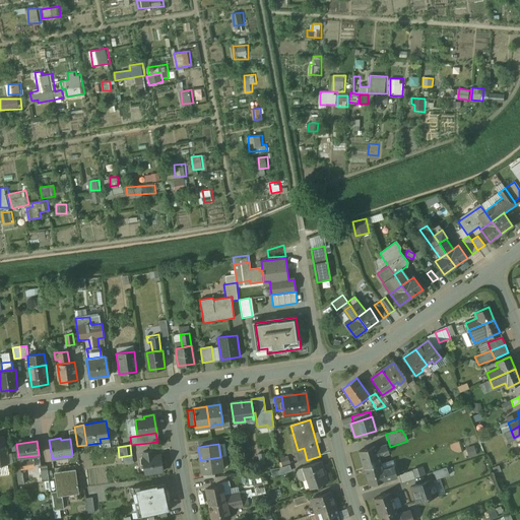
[(387,445),(376,448),(379,457),(389,454),(387,445)]
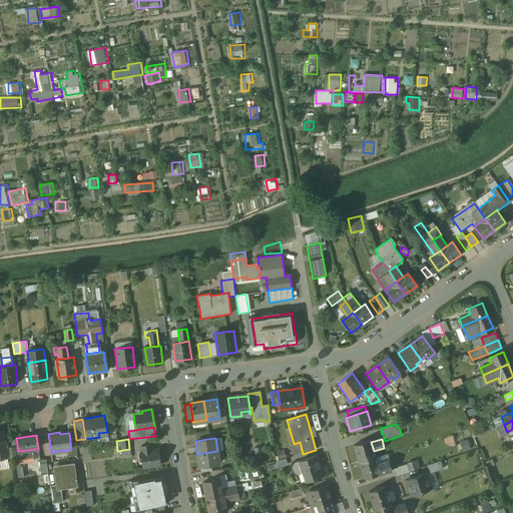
[(467,439),(459,442),(461,451),(469,448),(467,439)]
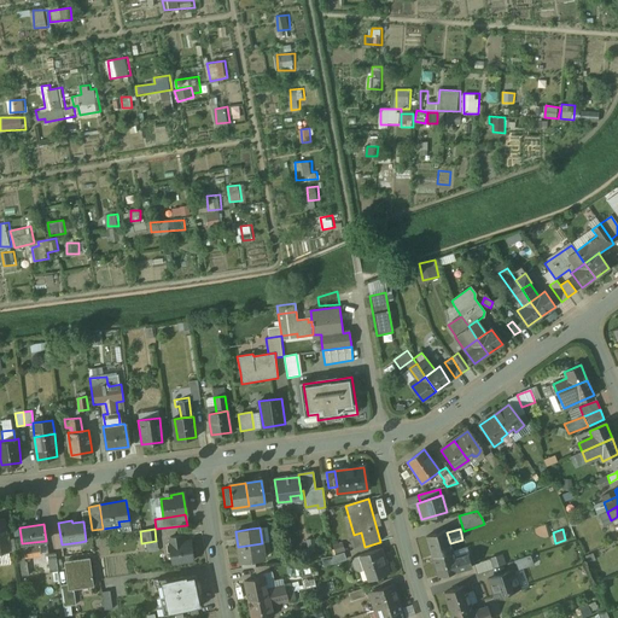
[(445,531),(426,536),(432,558),(453,552),(450,543),(447,532),(445,531)]
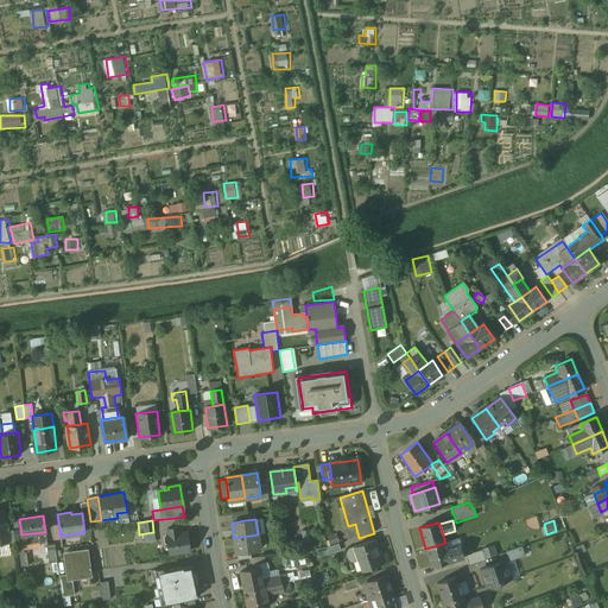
[(177,527),(166,530),(168,536),(166,536),(169,555),(190,551),(187,532),(178,533),(177,527)]
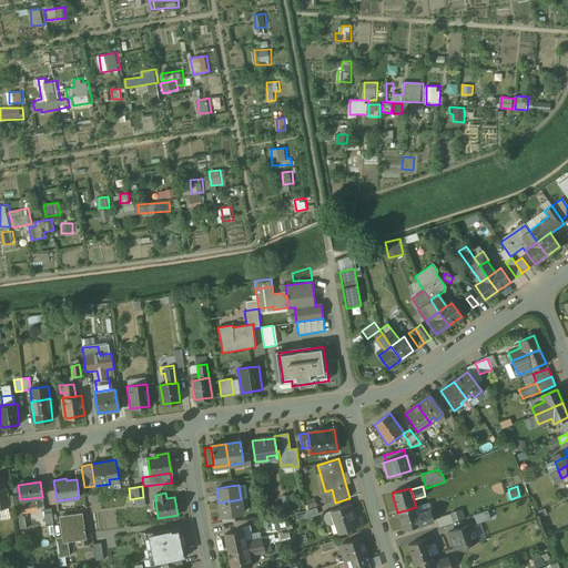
[(241,499),(219,503),(221,517),(234,515),(243,514),(241,499)]
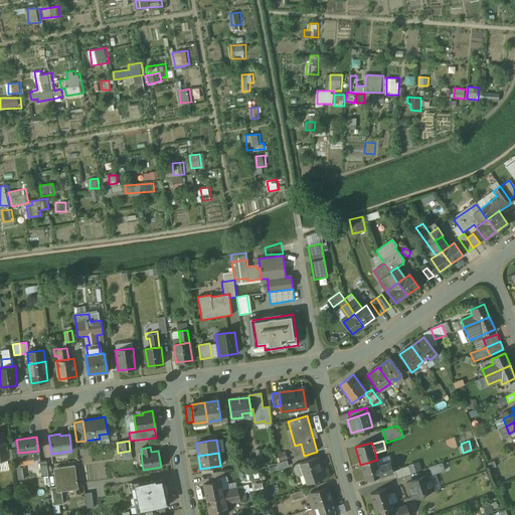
[(317,459),(301,464),(305,476),(308,484),(325,479),(321,468),(320,468),(317,459)]
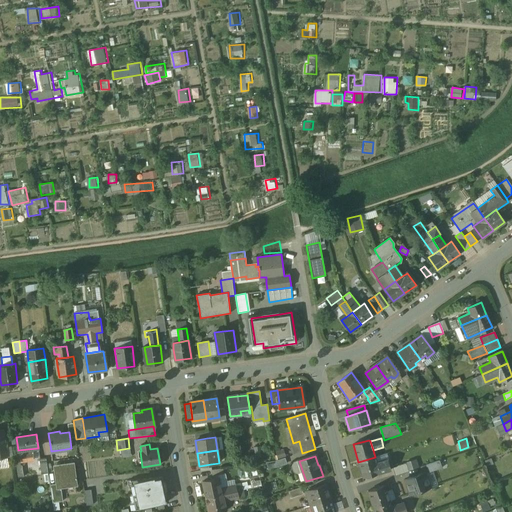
[(375,457),(358,462),(363,478),(380,473),(380,472),(377,464),(375,457)]
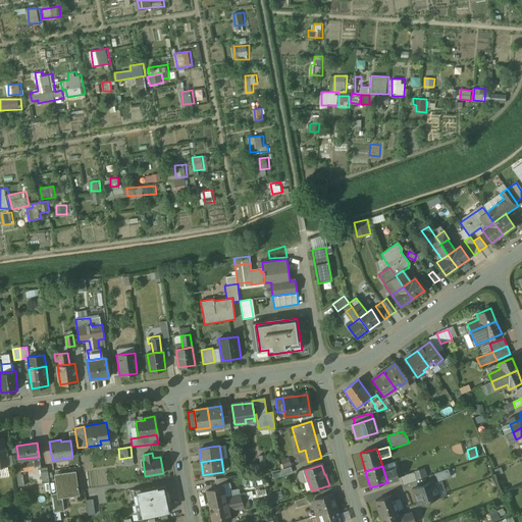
[(272,471),(274,478),(293,474),(291,467),(272,471)]
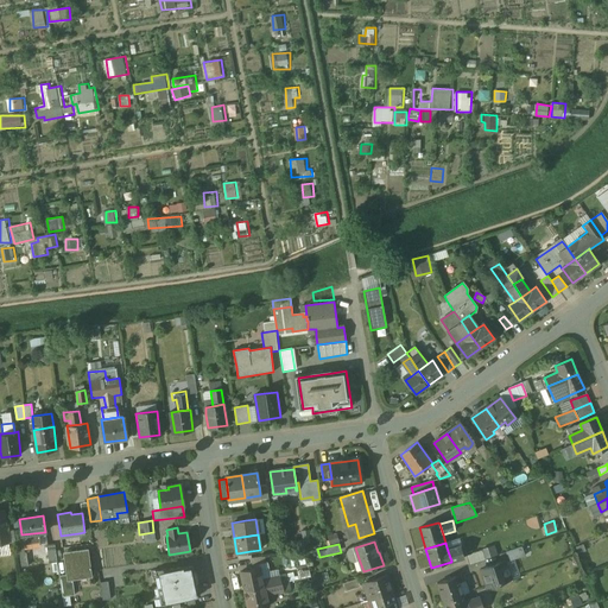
[(57,562),(55,545),(46,546),(49,563),(57,562)]
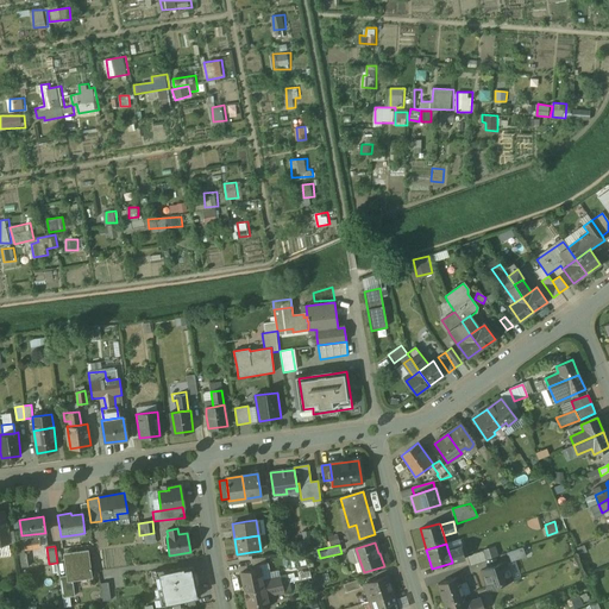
[(356,548),(350,551),(346,556),(349,562),(355,565),(360,563),(356,548)]
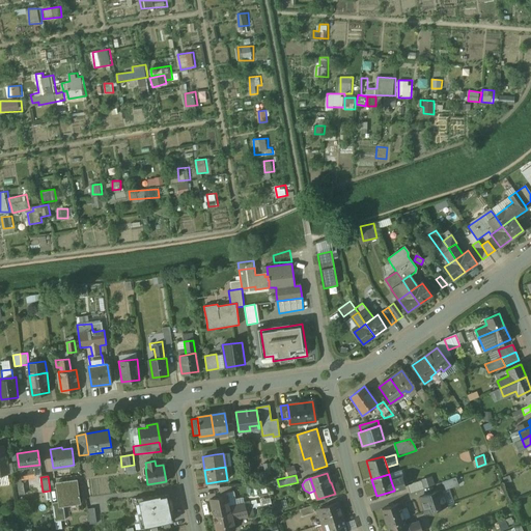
[(401,478),(391,481),(394,490),(404,486),(401,478)]
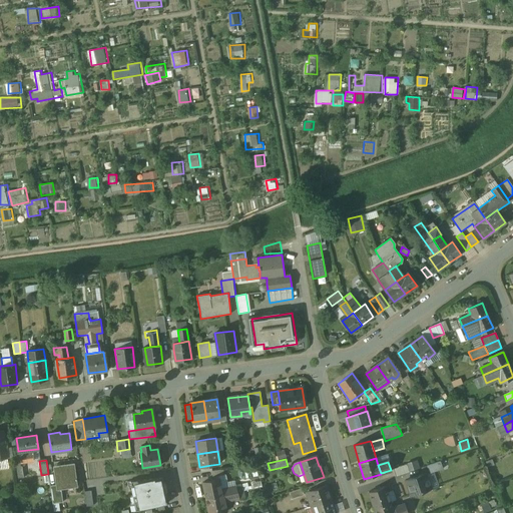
[(441,462),(427,466),(429,474),(443,469),(441,462)]
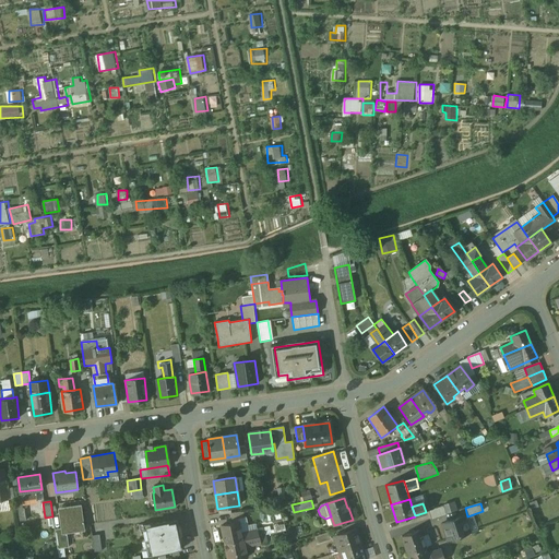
[(80,507),(59,510),(62,528),(62,532),(67,531),(83,528),(80,507)]
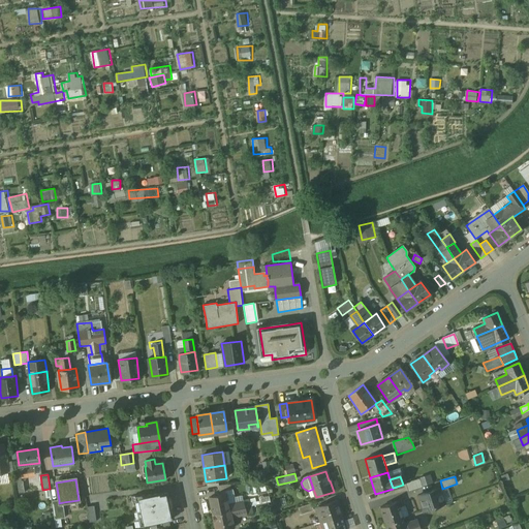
[(419,479),(406,484),(408,491),(422,487),(419,479)]
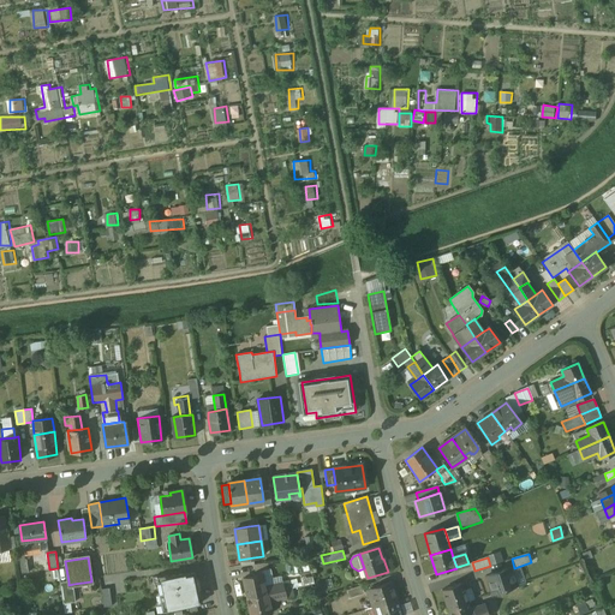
[(511,568),(487,577),(493,595),(517,586),(511,568)]
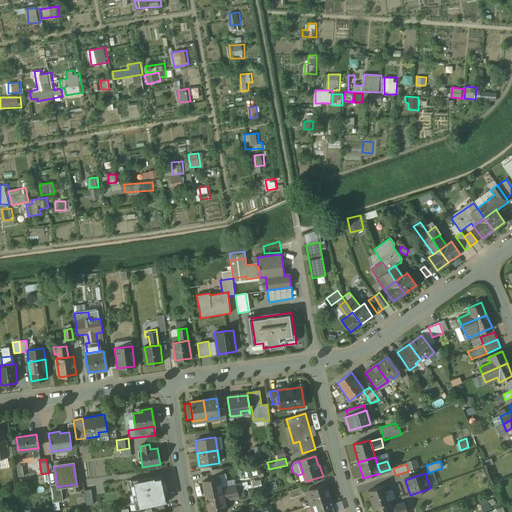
[(162,475),(130,480),(130,481),(132,480),(132,485),(131,486),(133,495),(134,504),(135,503),(136,508),(135,509),(136,509),(167,503),(165,492),(166,492),(162,475)]
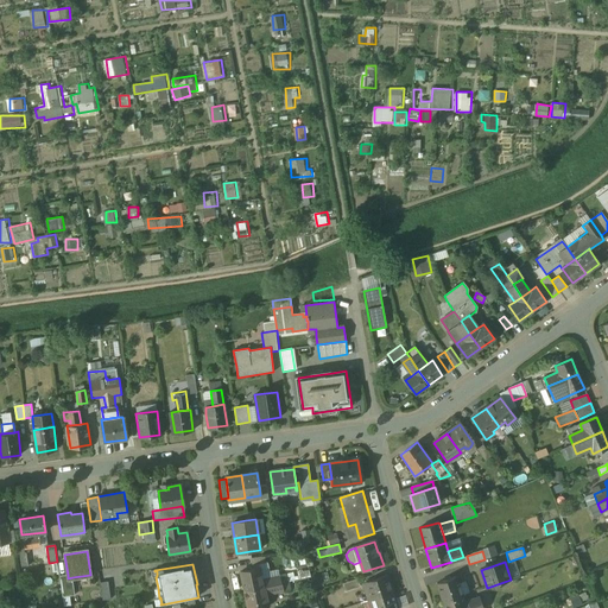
[(260,568),(240,572),(245,591),(264,587),(263,580),(260,568)]
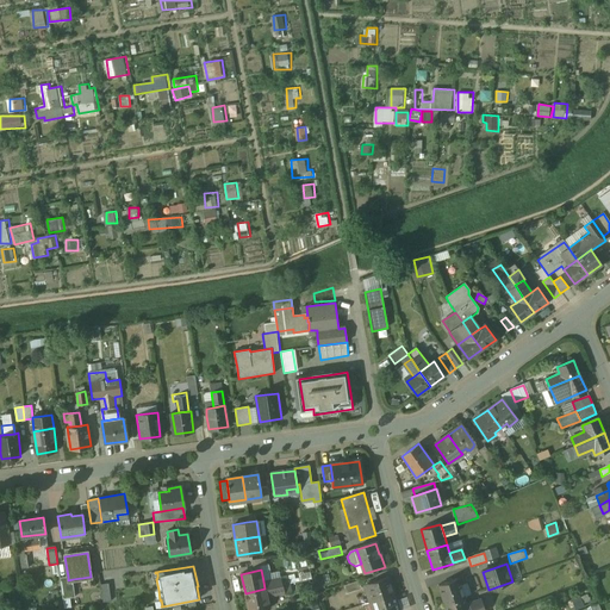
[(68,577),(60,578),(62,599),(75,597),(73,579),(68,580),(68,577)]
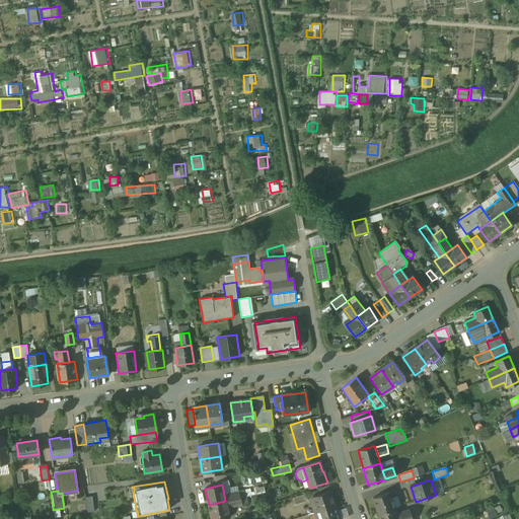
[(238,492),(224,495),(225,501),(240,498),(238,492)]
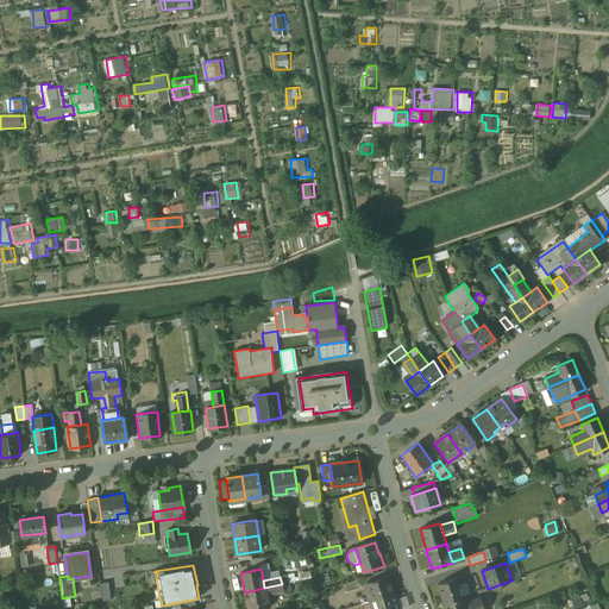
[(388,577),(364,584),(369,601),(372,601),(393,594),(388,577)]
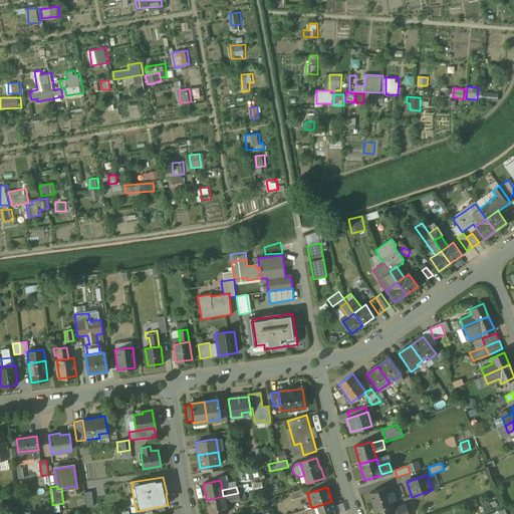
[(386,488),(369,493),(375,509),(392,504),(386,488)]
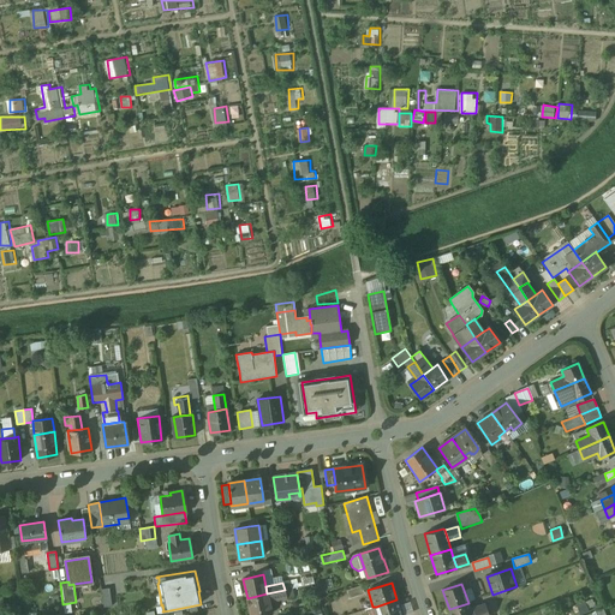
[(362,585),(346,590),(348,598),(364,593),(362,585)]
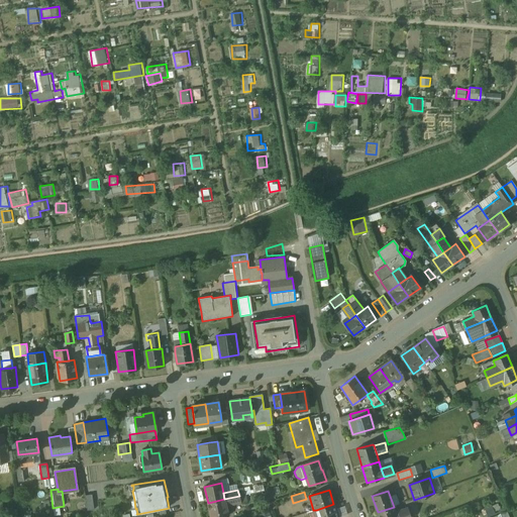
[(239,496),(224,499),(225,505),(240,502),(239,496)]
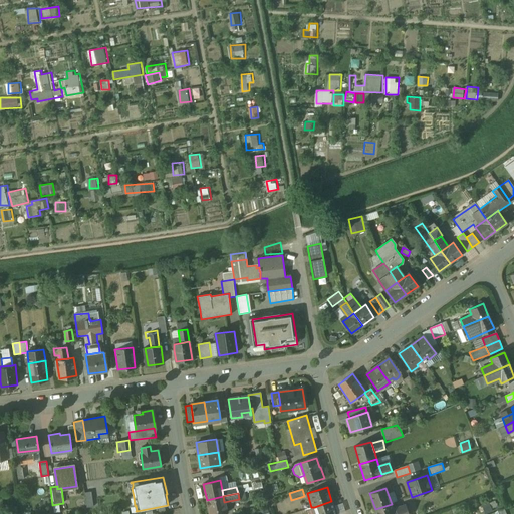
[(223,496),(207,500),(209,513),(223,513),(227,513),(224,502),(223,496)]
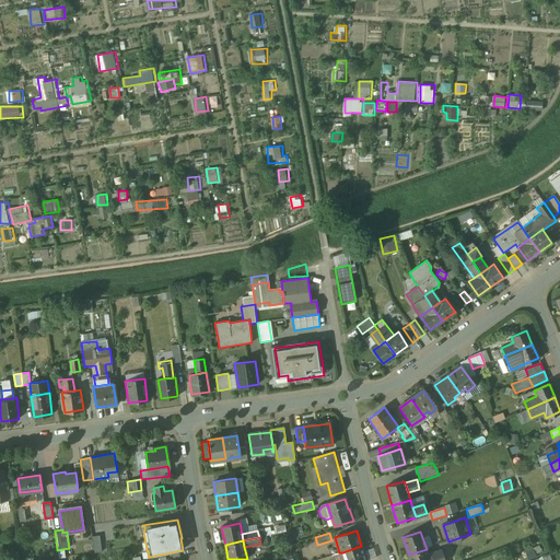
[(365,559),(361,546),(342,552),(345,559),(365,559)]
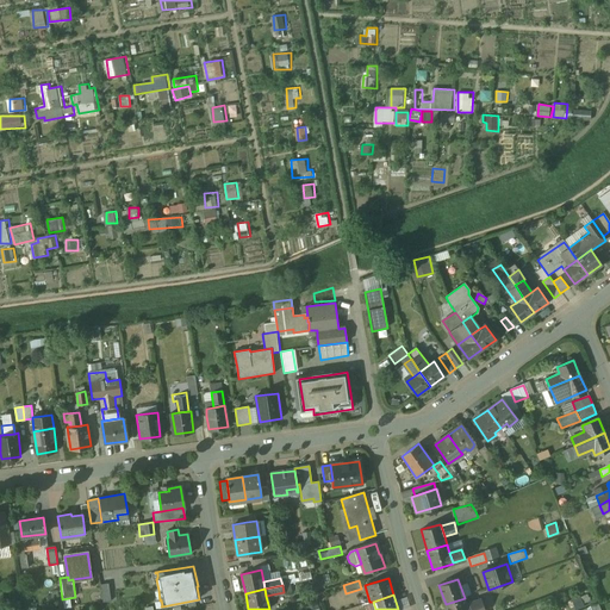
[(465,598),(446,604),(447,609),(468,609),(465,598)]
